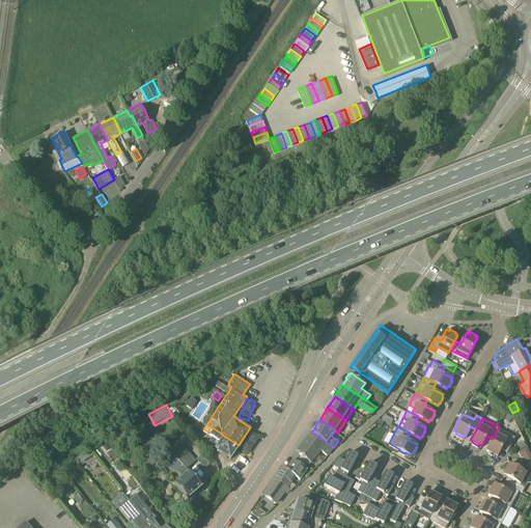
[(499,426),(493,439),(486,449),(488,450),(488,451),(495,454),(495,453),(498,454),(503,444),(509,447),(515,436),(499,426)]
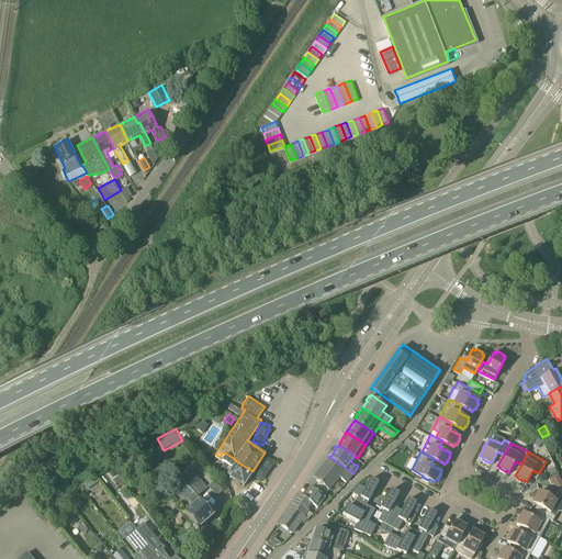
[(244,484),(253,471),(235,460),(235,459),(226,454),(223,453),(220,457),(222,459),(224,461),(220,468),(228,473),(244,484)]
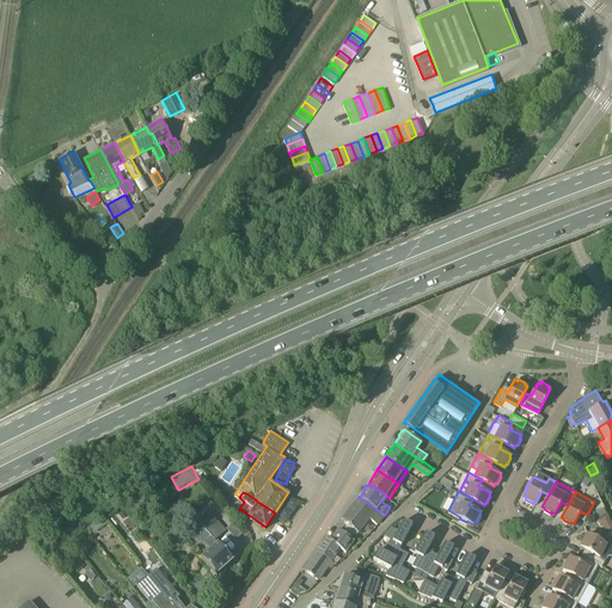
[(377,522),(384,514),(359,497),(342,519),(359,530),(369,516),(377,522)]
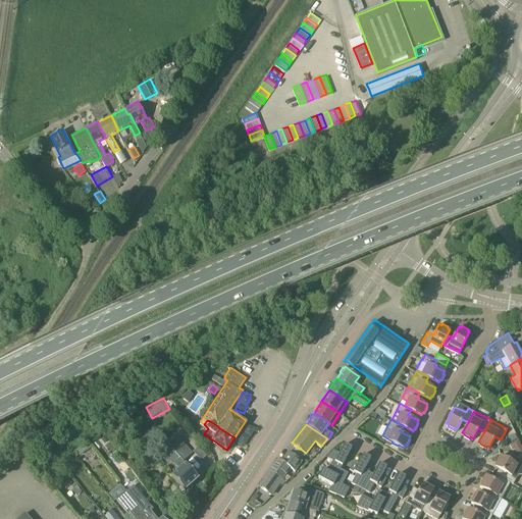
[(199,476),(186,462),(189,460),(186,456),(192,451),(185,443),(177,433),(174,436),(167,443),(174,451),(169,456),(177,465),(175,467),(177,469),(171,474),(185,488),(187,486),(188,488),(191,488),(192,486),(192,484),(191,483),(199,476)]
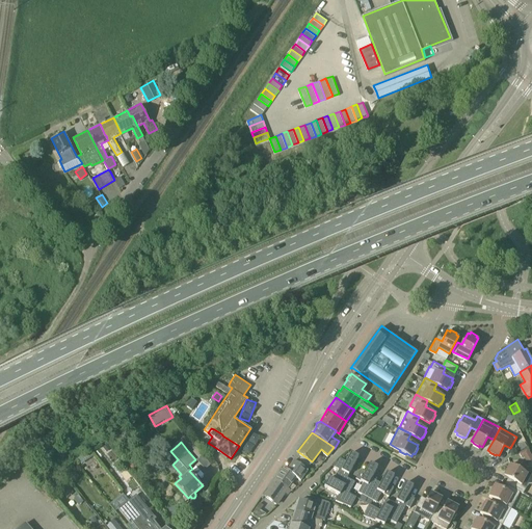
[(526,463),(531,458),(531,452),(528,445),(520,449),(526,463)]
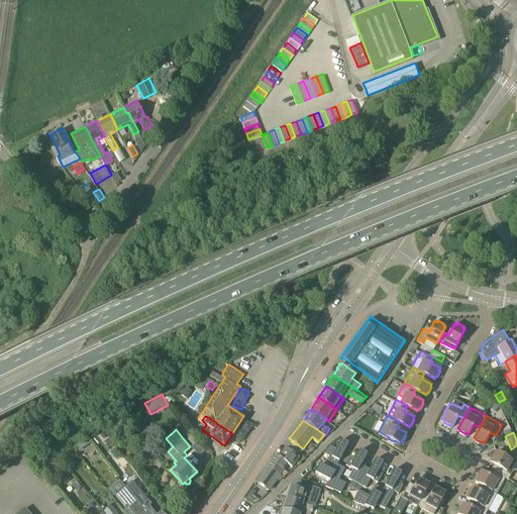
[(337,461),(337,463),(348,441),(341,437),(336,446),(330,443),(325,452),(329,454),(324,465),(333,470),(337,461)]
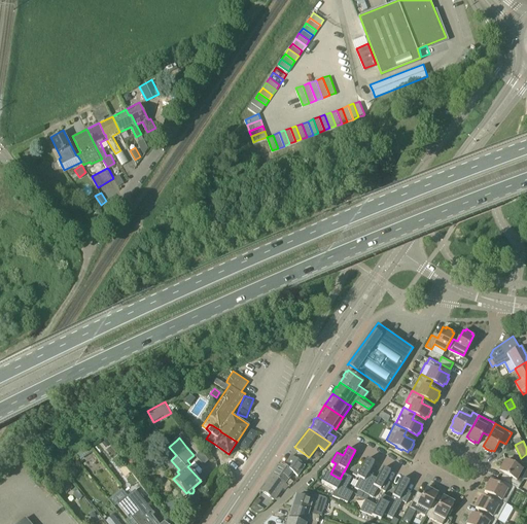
[(285,482),(289,484),(293,480),(289,477),(292,470),(297,474),(305,463),(291,454),(284,463),(281,461),(273,474),(284,482),(285,482)]
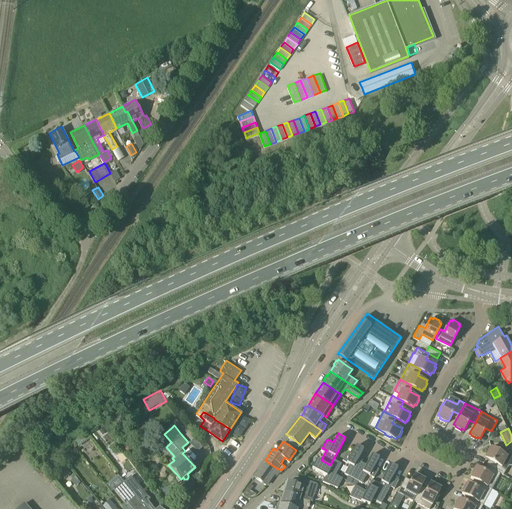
[(353,476),(362,460),(358,458),(364,447),(356,443),(352,452),(347,450),(343,459),(350,463),(345,472),(349,474),(353,476)]
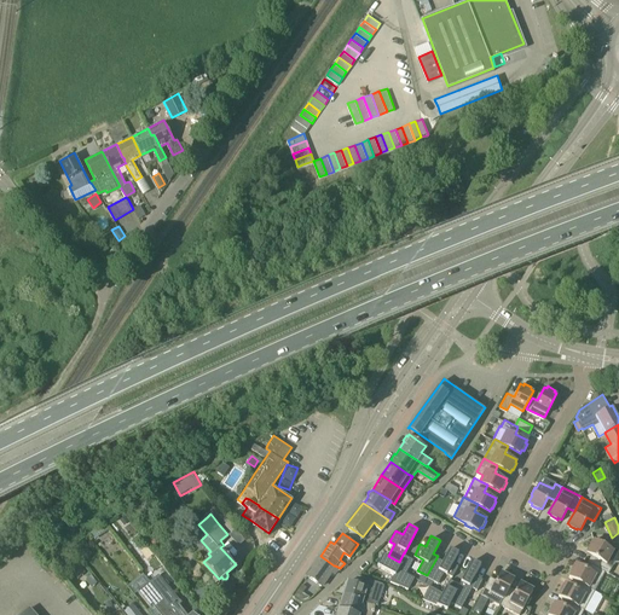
[(606,569),(608,572),(615,560),(618,560),(618,558),(618,546),(618,547),(615,547),(613,549),(607,545),(608,544),(601,540),(600,541),(594,538),(593,541),(590,540),(586,547),(588,547),(586,551),(599,557),(595,564),(606,569)]
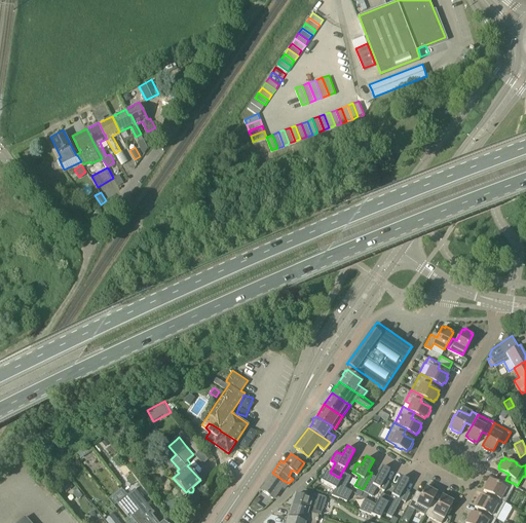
[(377,476),(372,473),(363,489),(368,492),(372,494),(377,485),(384,489),(389,480),(385,478),(389,469),(382,464),(377,476)]
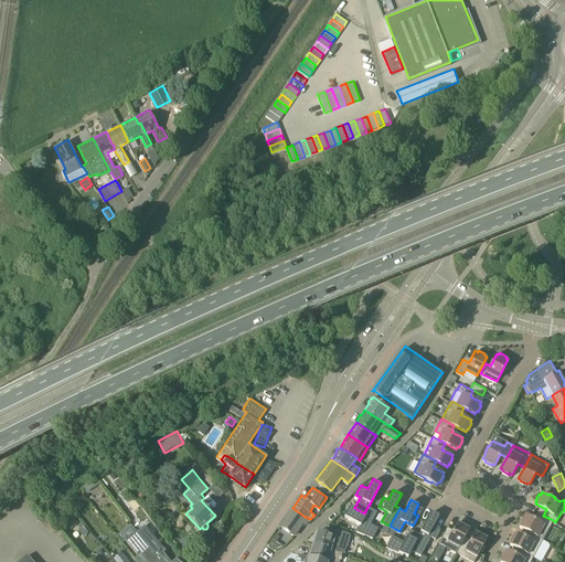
[(350,506),(348,510),(344,515),(360,523),(356,530),(373,537),(379,526),(371,522),(377,510),(369,506),(369,505),(364,513),(354,508),(350,506)]
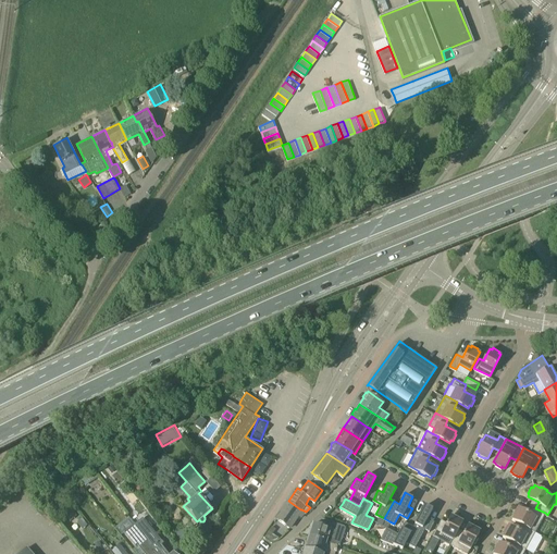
[(289,526),(300,509),(288,501),(276,516),(289,526)]
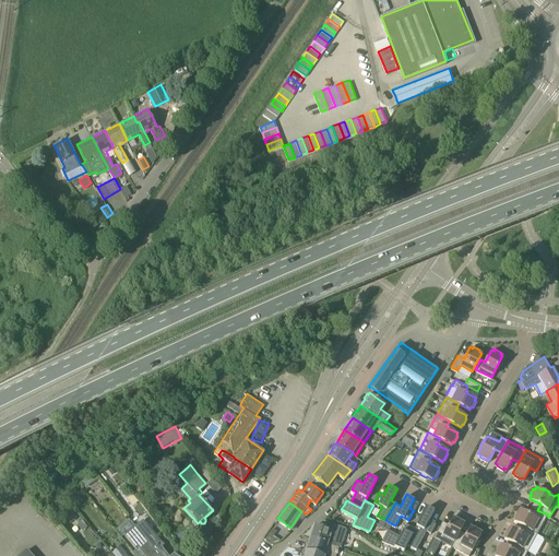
[(427,505),(415,527),(415,528),(411,535),(420,541),(427,530),(430,532),(436,522),(429,519),(435,509),(427,505)]
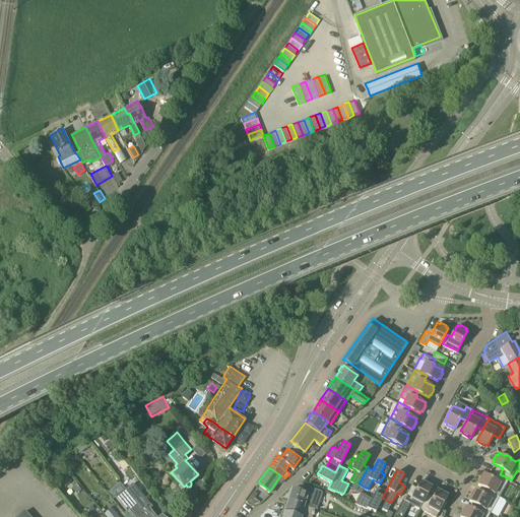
[(500,474),(497,472),(494,478),(483,472),(482,474),(481,474),(478,480),(479,480),(478,483),(489,489),(500,495),(509,478),(500,474)]
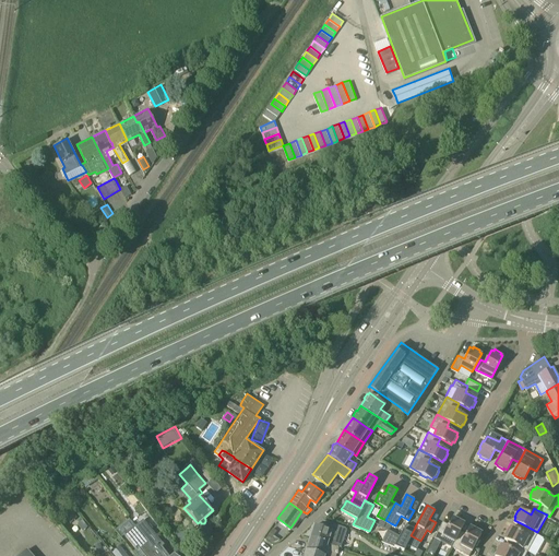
[(73,509),(66,516),(70,521),(78,515),(73,509)]
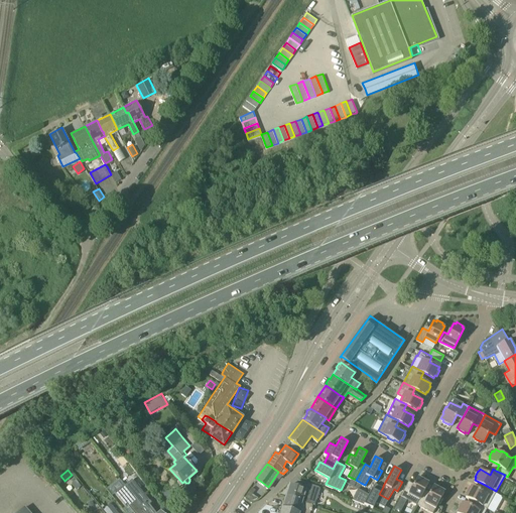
[(419,498),(423,492),(428,482),(426,480),(427,479),(421,476),(420,477),(418,476),(412,486),(407,483),(400,494),(411,500),(414,495),(419,498)]
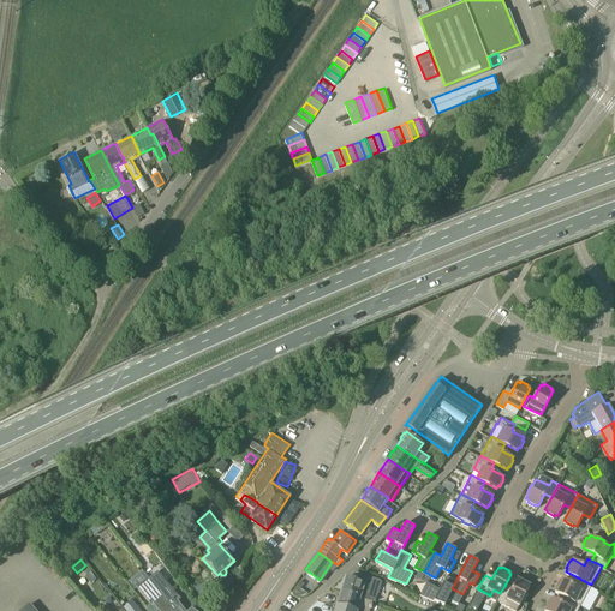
[(187,610),(180,603),(178,599),(180,597),(157,569),(149,575),(174,607),(177,610),(193,610),(191,609),(187,610)]
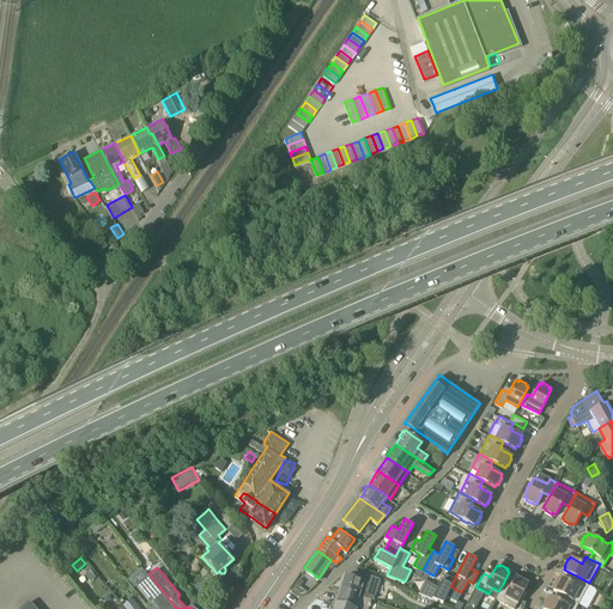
[(374,576),(365,572),(353,568),(352,576),(345,573),(340,588),(371,597),(374,598),(380,577),(374,576)]
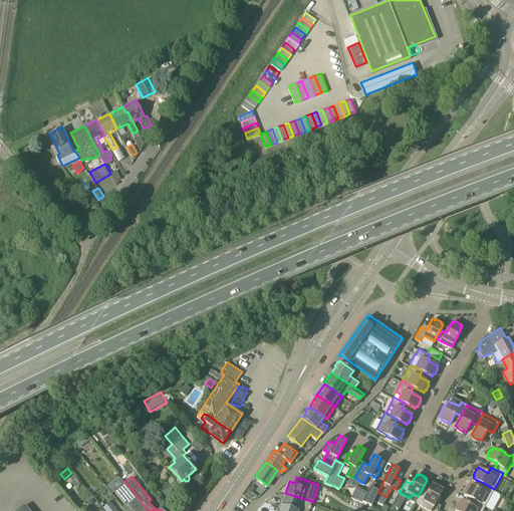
[(381,484),(374,480),(373,480),(367,491),(357,485),(356,485),(350,496),(352,496),(368,503),(369,502),(372,503),(374,499),(382,504),(383,502),(387,497),(377,492),(381,485),(381,484)]
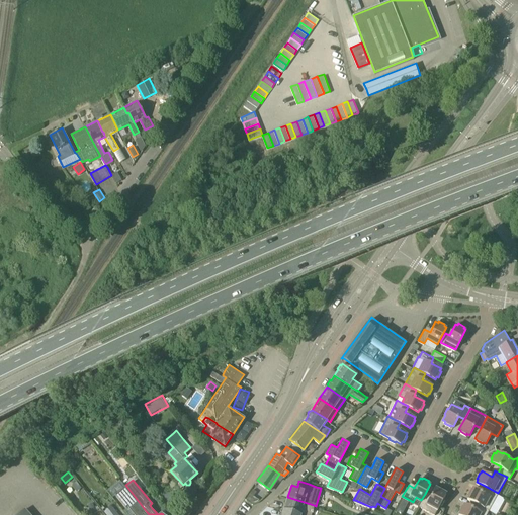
[(149,514),(147,512),(125,485),(115,493),(126,506),(128,505),(137,514),(149,514)]
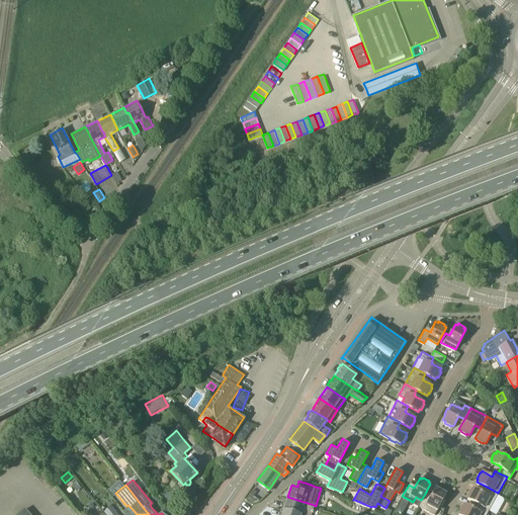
[(421,500),(418,505),(434,514),(440,503),(441,504),(445,498),(443,497),(446,492),(444,491),(444,490),(439,487),(438,488),(436,487),(430,497),(425,494),(421,500)]
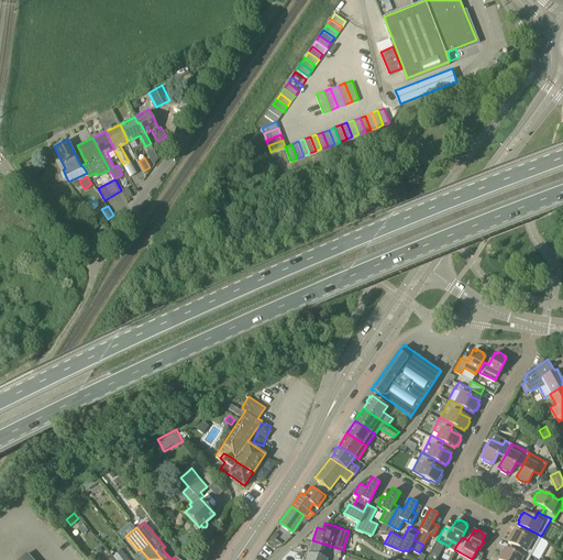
[(541,536),(529,529),(526,535),(515,529),(512,531),(511,531),(508,537),(509,538),(508,541),(519,547),(531,553),(541,536)]
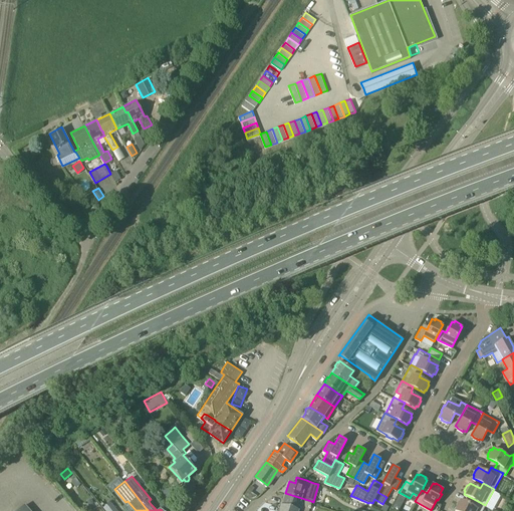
[(250,497),(257,494),(248,488),(244,493),(250,497)]
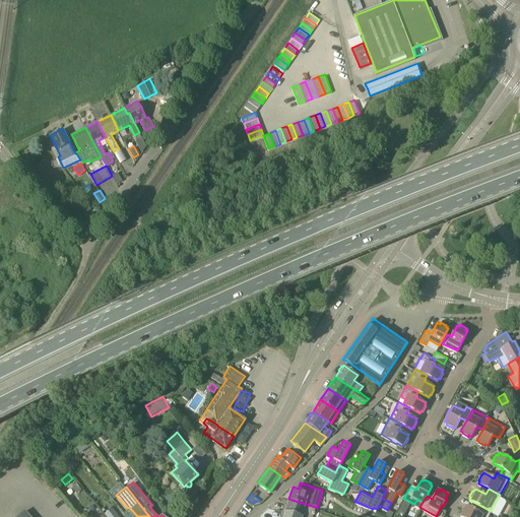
[(314,512),(315,507),(288,499),(284,510),(301,515),(307,516),(312,516),(314,512)]
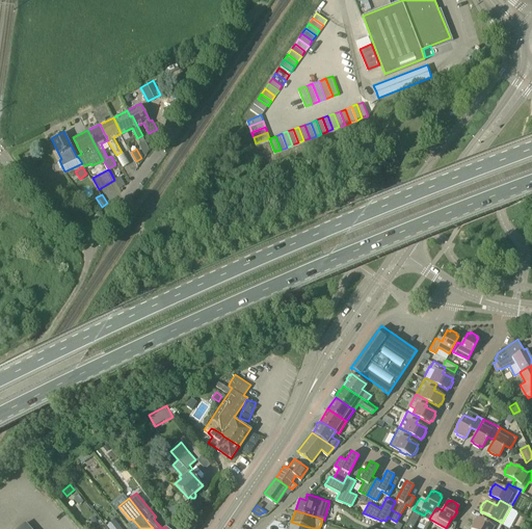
[(499,528),(502,523),(490,517),(487,522),(477,517),(476,519),(474,518),(471,524),(473,525),(471,527),(474,528),(499,528)]
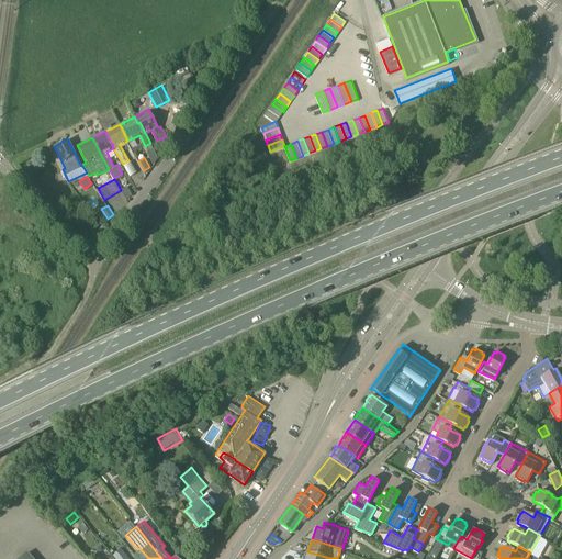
[(117,558),(128,558),(130,558),(121,547),(114,552),(117,558)]
